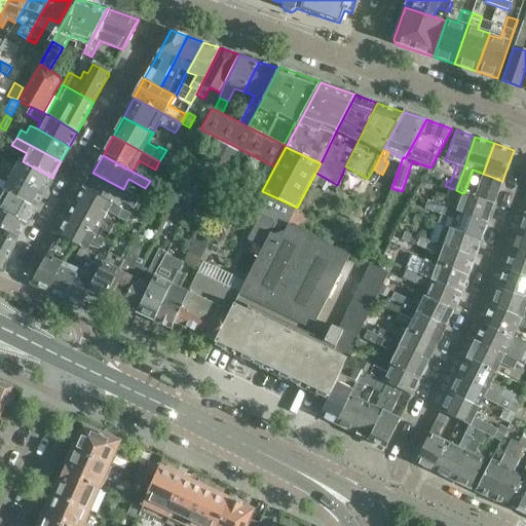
[(171,171),(175,163),(164,158),(161,165),(171,171)]
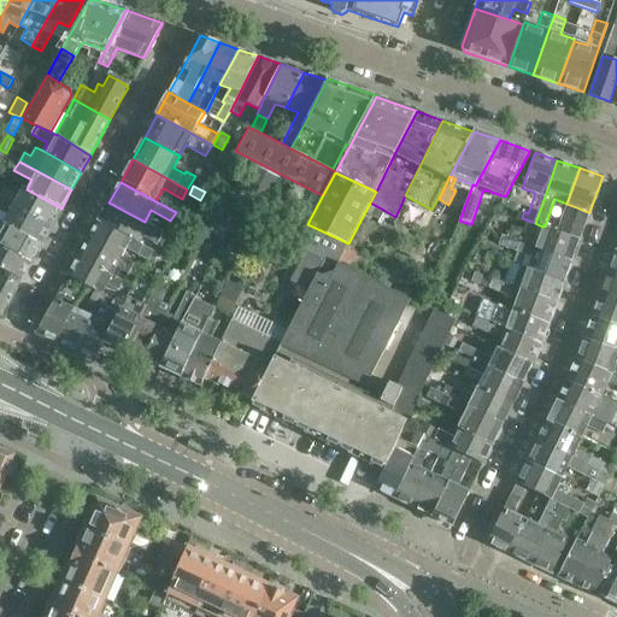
[(0,191),(0,198),(51,227),(62,209),(27,189),(23,187),(18,195),(5,189),(3,193),(0,191)]
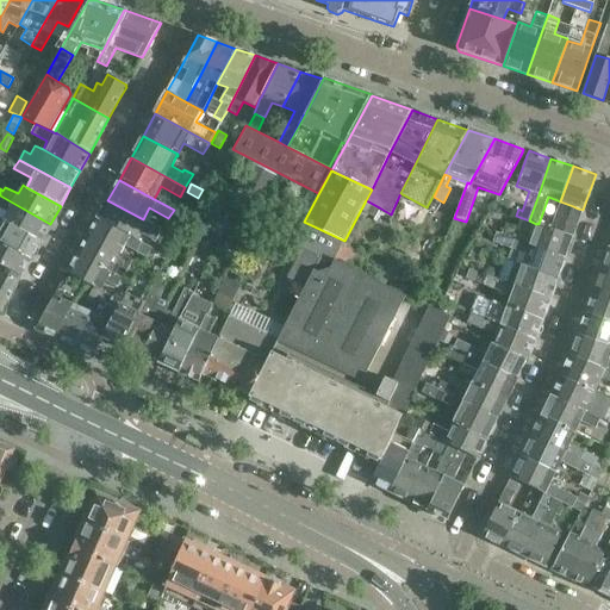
[(309,192),(296,215),(305,219),(317,197),(309,192)]
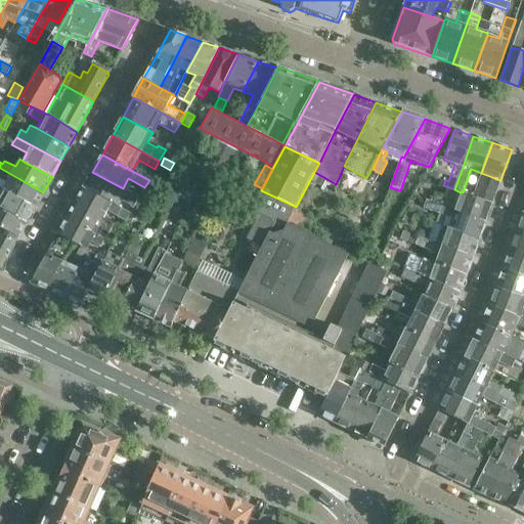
[(0,179),(3,182),(6,183),(2,189),(35,208),(43,192),(0,168),(0,179)]
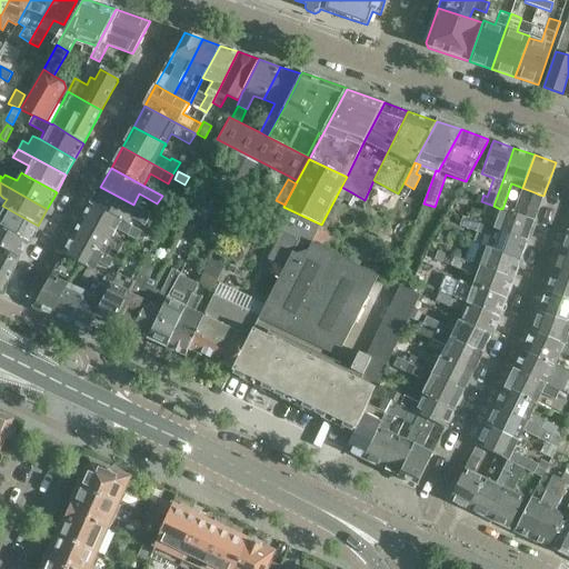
[(100,187),(91,205),(129,225),(132,219),(145,226),(151,213),(138,208),(133,205),(100,187)]
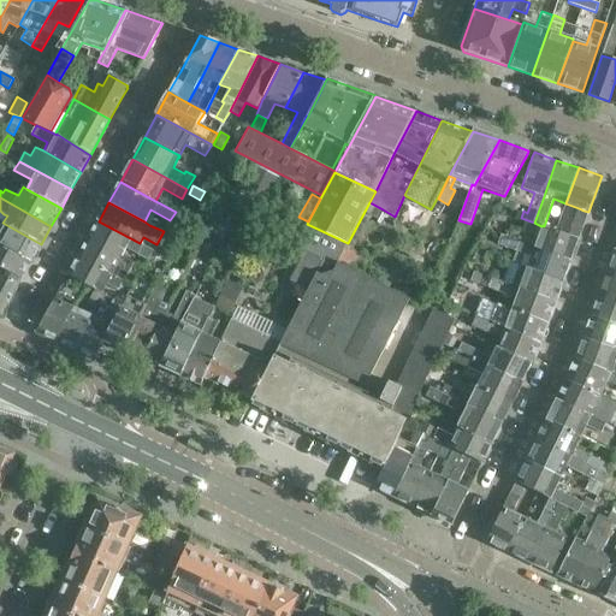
[(383,209),(369,202),(365,212),(378,218),(383,209)]
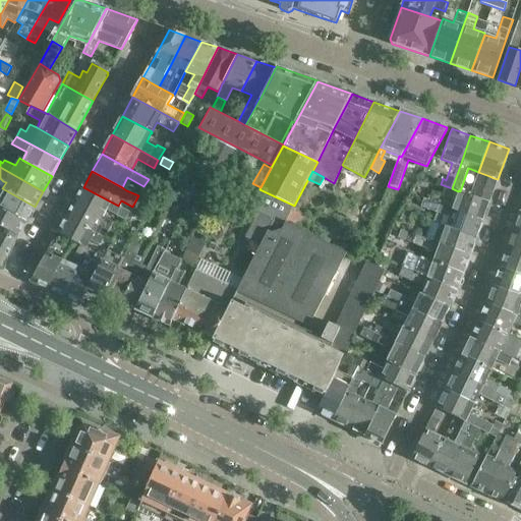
[(489,176),(481,198),(489,203),(498,179),(494,178),(489,176)]
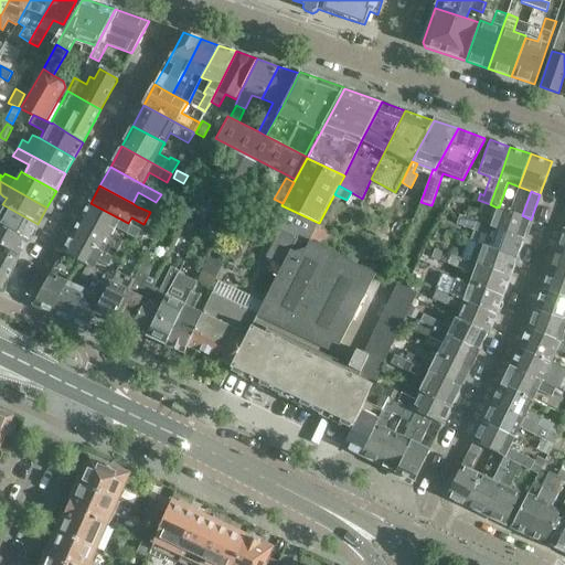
[(91,203),(81,221),(121,243),(127,234),(131,236),(136,227),(131,225),(128,223),(91,203)]
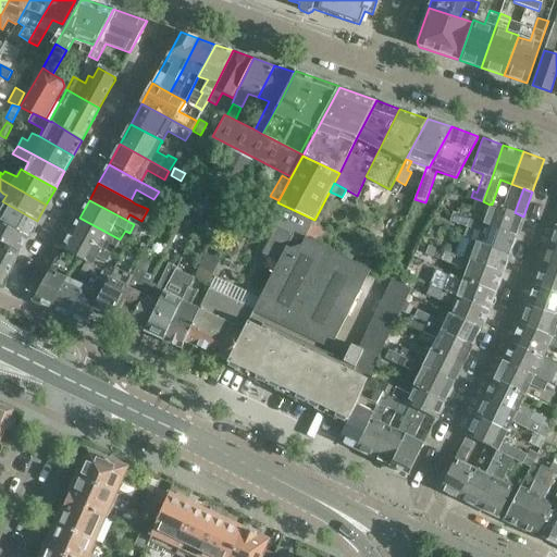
[(0,221),(28,236),(37,221),(2,201),(0,205),(0,221)]
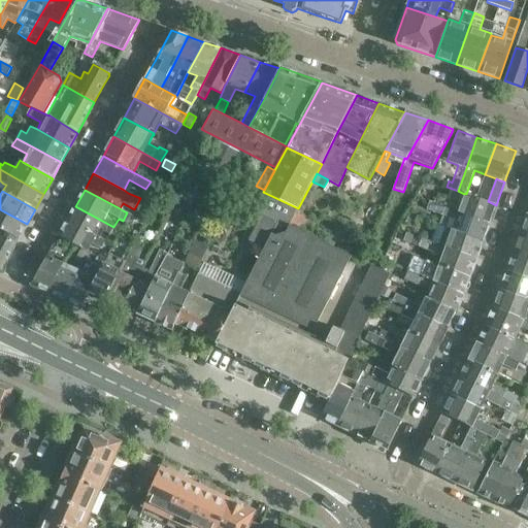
[(296,208),(263,192),(260,192),(250,213),(274,226),(276,223),(287,227),(296,208)]
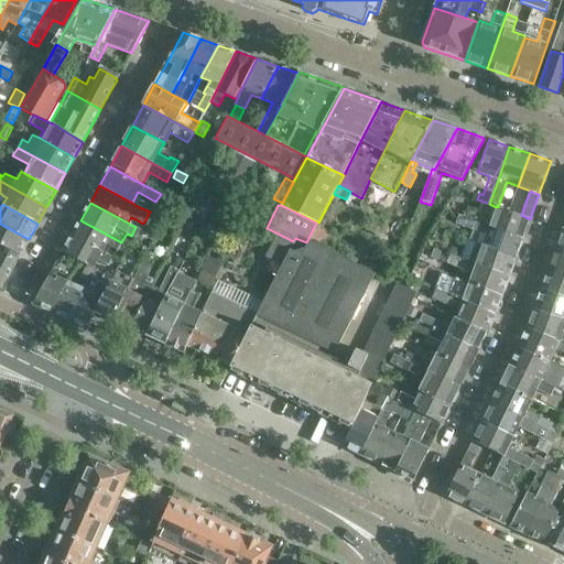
[(467,207),(464,216),(522,239),(530,219),(521,215),(498,207),(497,206),(496,207),(492,216),(467,207)]
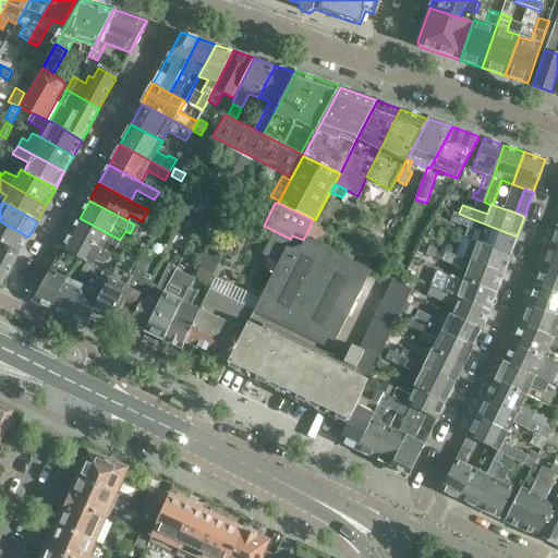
[(464,238),(477,242),(510,255),(517,237),(459,214),(455,213),(451,221),(468,228),(464,238)]
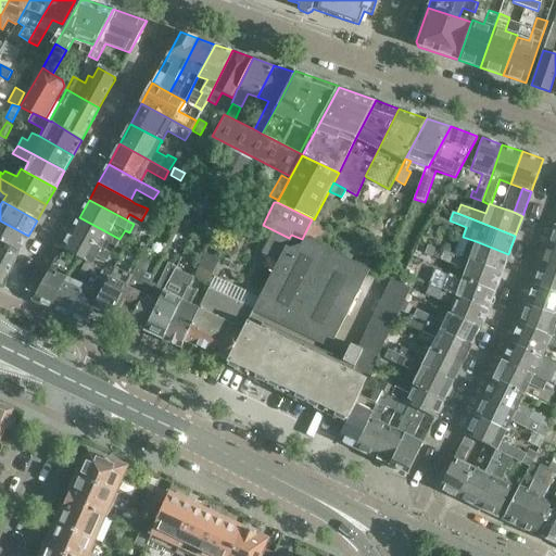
[(79,217),(71,234),(101,250),(105,240),(116,245),(119,239),(79,217)]
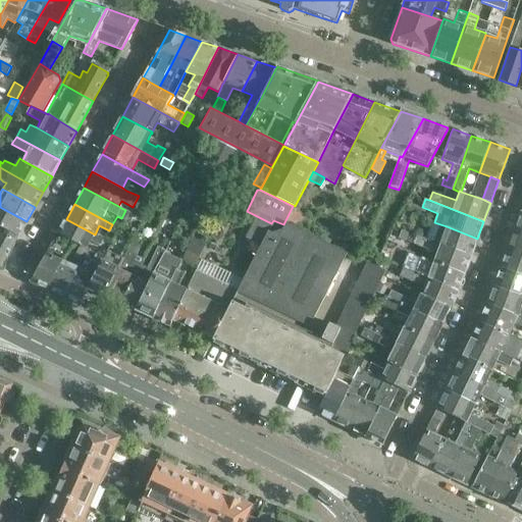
[(0,207),(0,226),(18,237),(27,221),(0,207)]
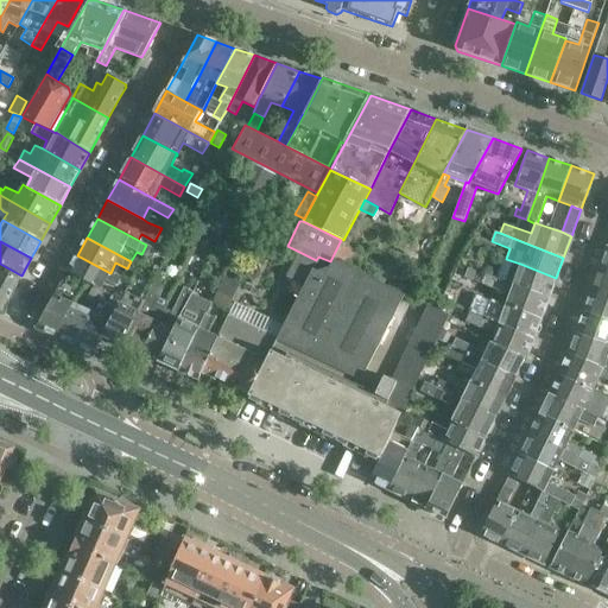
[(359,249),(342,241),(334,258),(350,267),(359,249)]
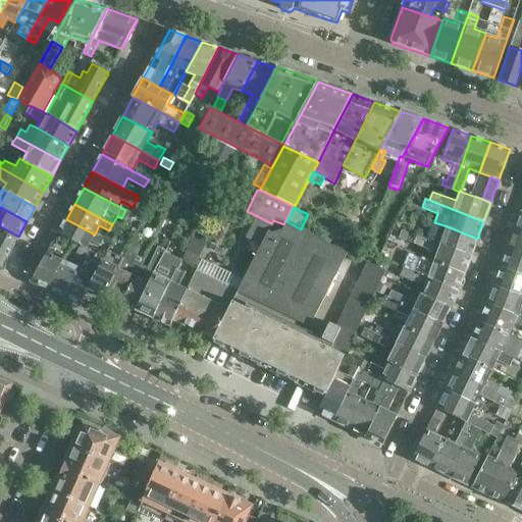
[(139,217),(131,213),(126,219),(131,222),(137,220),(139,217)]
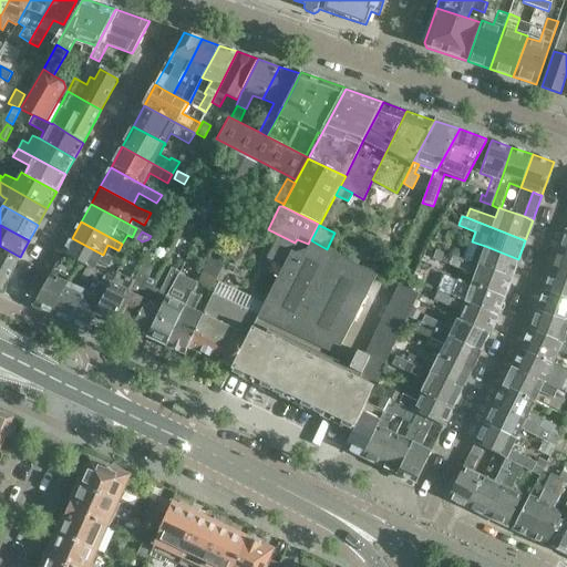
[(447,237),(439,234),(436,239),(446,245),(450,237),(447,237)]
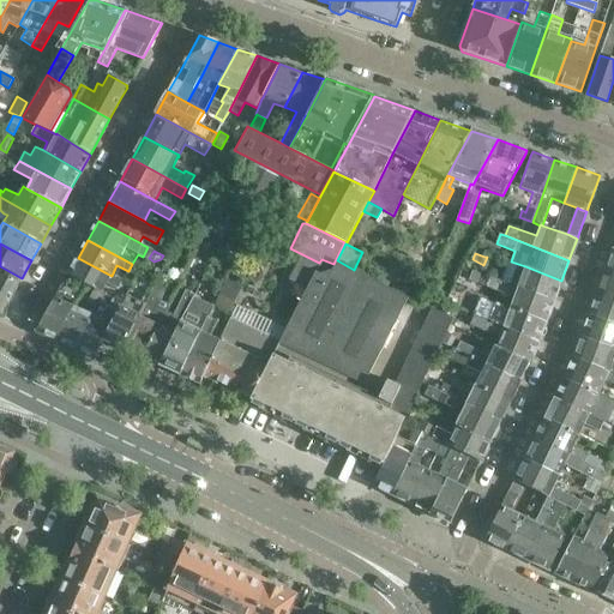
[(78,258),(67,276),(71,278),(72,277),(95,289),(102,293),(107,283),(118,289),(122,282),(112,276),(78,258)]
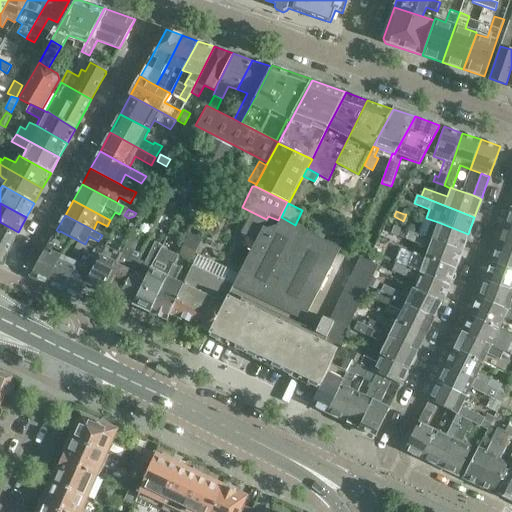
[(263,226),(234,284),(232,287),(269,305),(304,321),(341,249),(281,218),(277,225),(267,228),(263,226)]
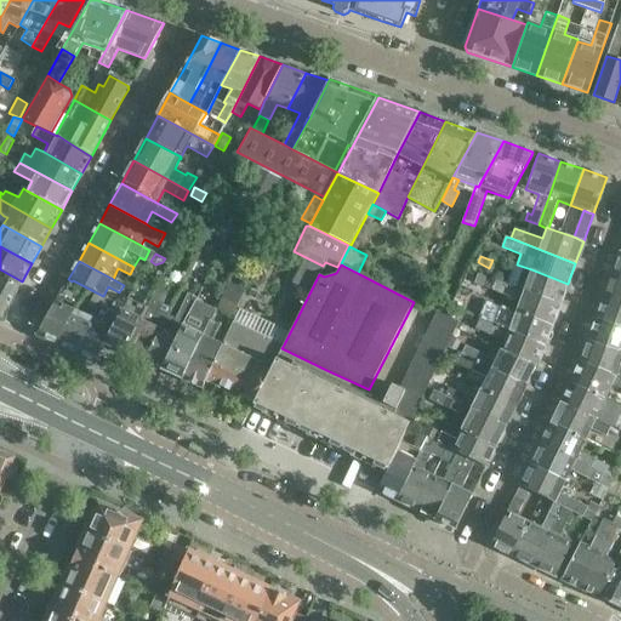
[(508,284),(524,290),(560,305),(568,284),(531,269),(517,265),(516,265),(508,284)]
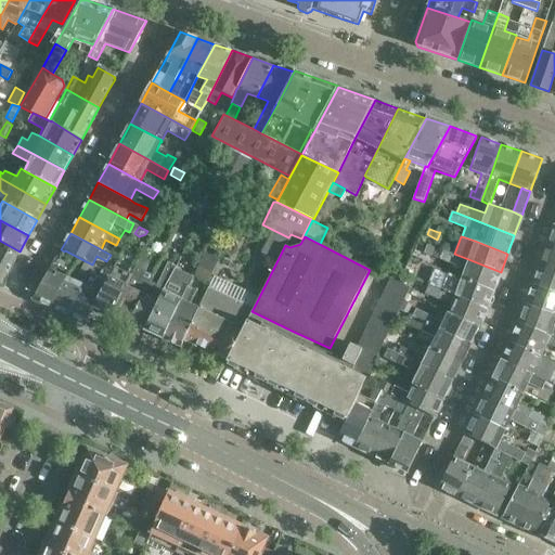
[(0,246),(0,284),(1,285),(17,255),(0,246)]
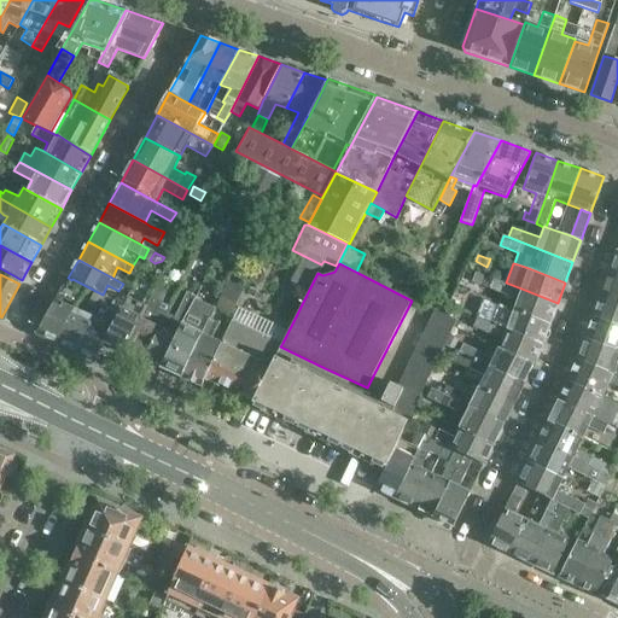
[(490,289),(494,280),(478,274),(474,283),(490,289)]
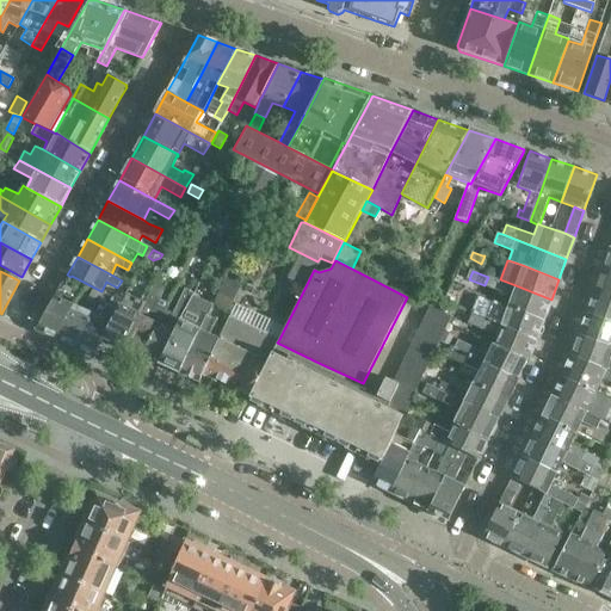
[(610,273),(603,271),(594,291),(610,297),(610,273)]
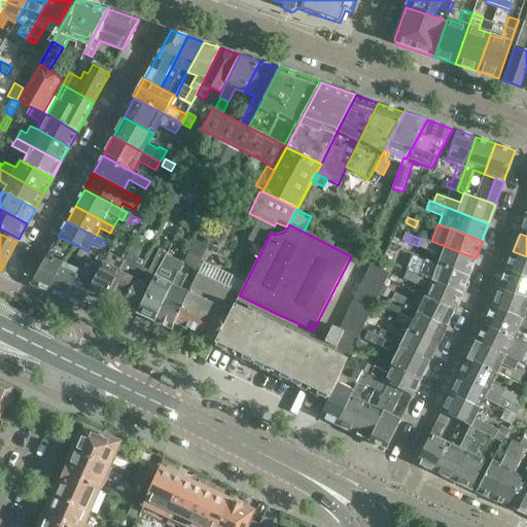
[(197,236),(186,255),(184,260),(198,268),(210,243),(197,236)]
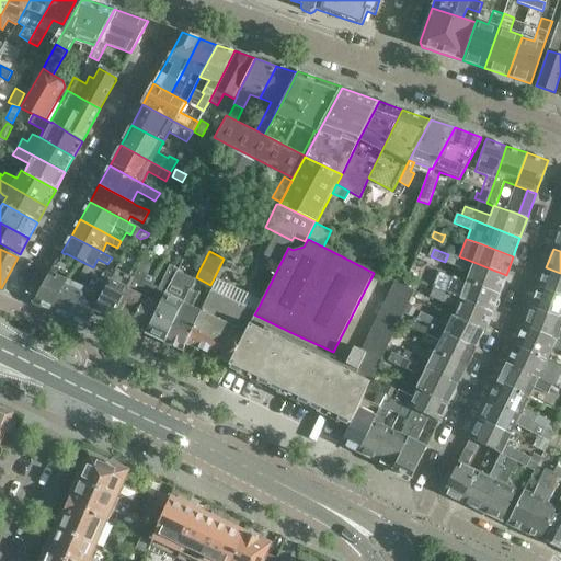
[(466,281),(500,294),(506,275),(473,262),(459,256),(449,253),(445,262),(470,271),(466,281)]
